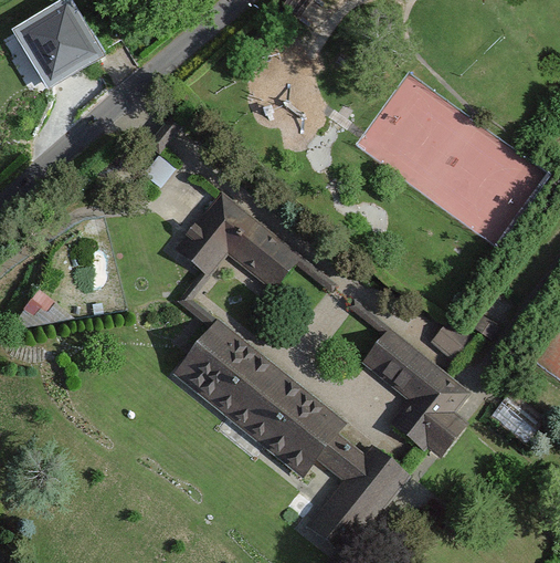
[(55,0),(6,33),(43,91),(98,54),(63,0),(55,0)]
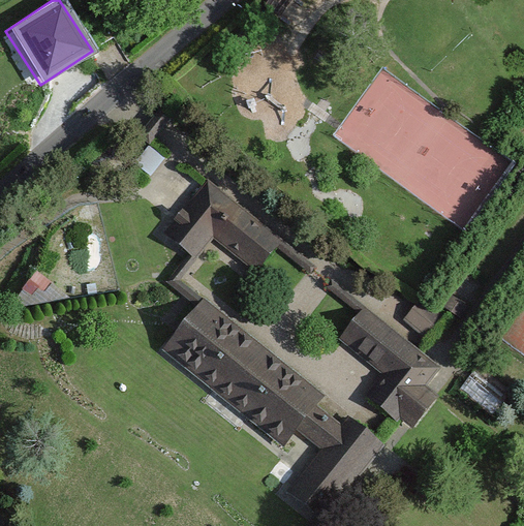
[(207,181),(162,235),(191,258),(210,235),(253,271),(279,241),(207,181)]
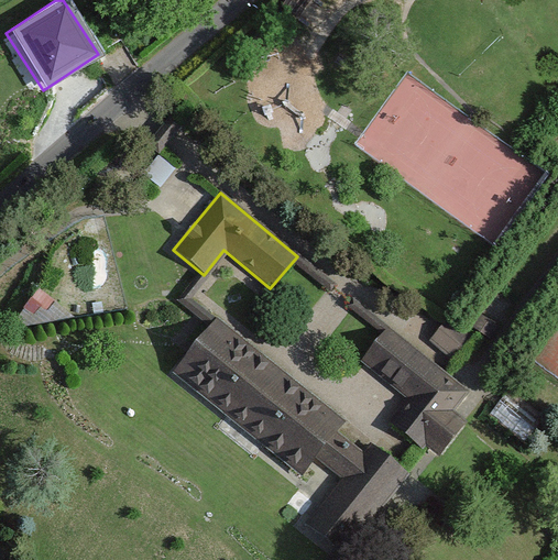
[(21,320),(50,315),(44,289),(15,296),(21,320)]
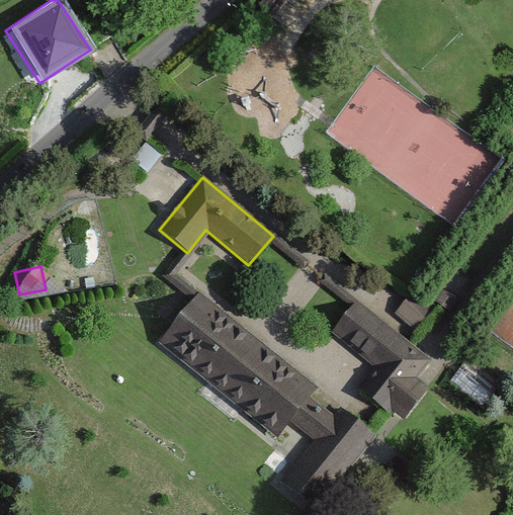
[(315,382),(192,288),(153,339),(275,434),(285,421),(306,437),(273,479),(320,514),(326,514),(385,440),(340,405),(333,414),(307,393),(315,382)]
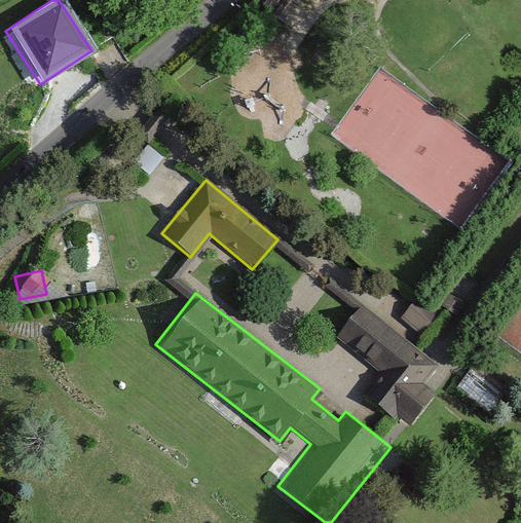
[(434,346),(368,295),(334,337),(381,373),(363,397),(392,419),(397,413),(409,423),(434,391),(421,382),(437,362),(428,355),(434,346)]
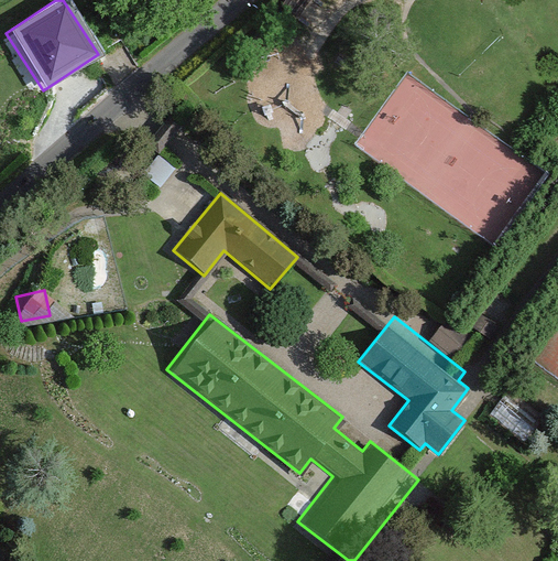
[(434,325),(429,341),(451,348),(457,333),(434,325)]
